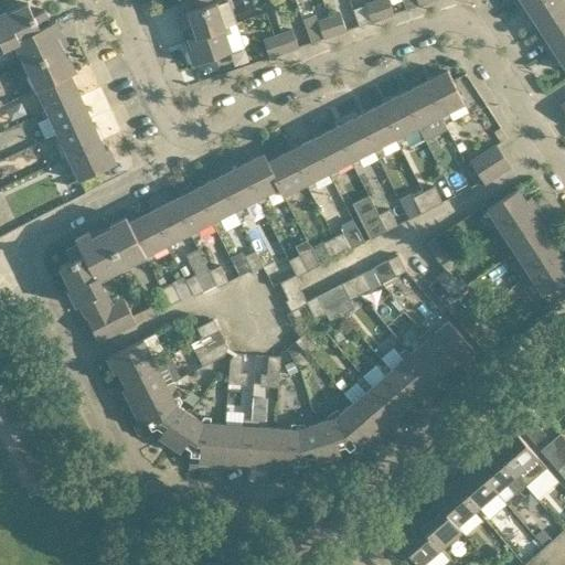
[(185,41),(189,39),(230,25),(237,22),(230,0),(220,0),(216,1),(188,11),(176,16),(185,41)]
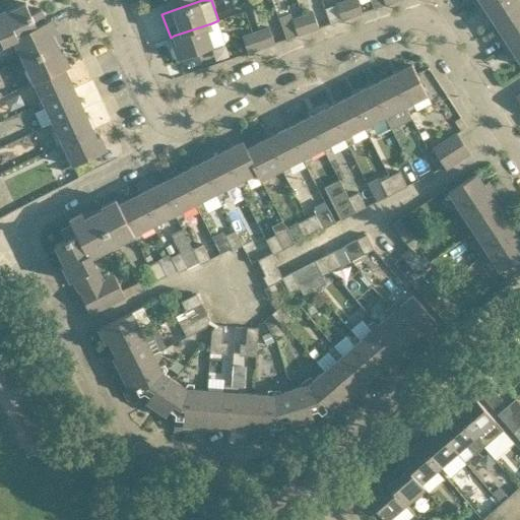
[(169,0),(173,10),(199,1),(198,0),(169,0)]
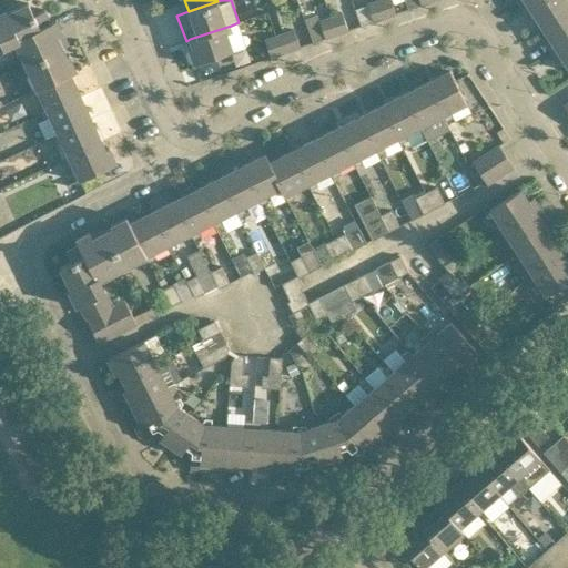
[(385,18),(378,0),(367,4),(374,21),(385,18)]
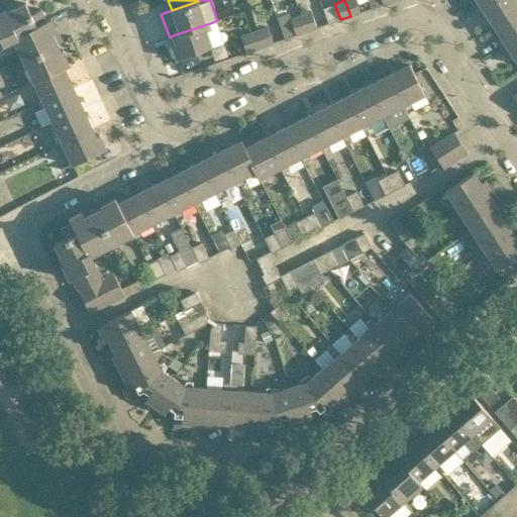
[(355,0),(344,0),(350,16),(360,12),(355,0)]
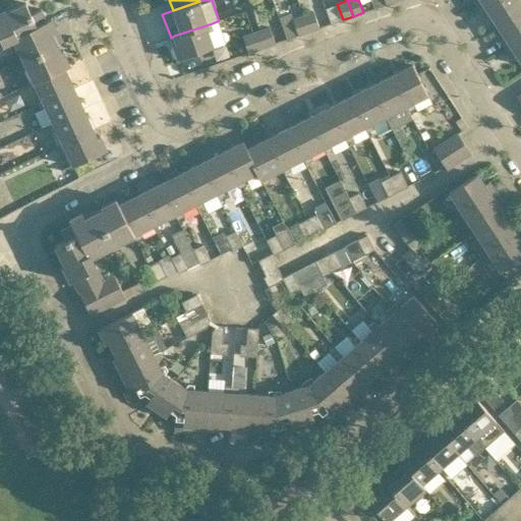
[(474,0),(480,9),(495,0),(474,0)]
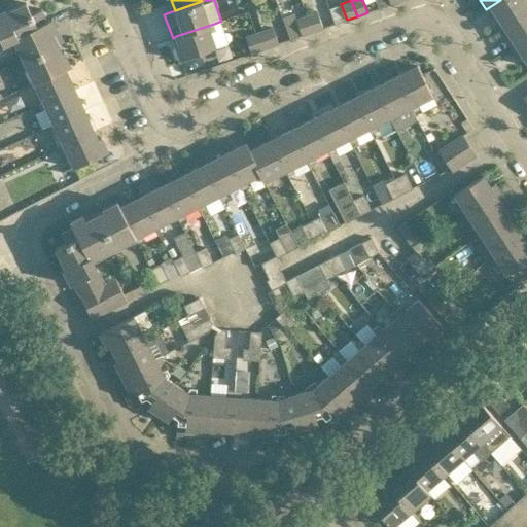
[(496,15),(503,26),(526,10),(526,0),(500,0),(486,9),(492,19),(496,15)]
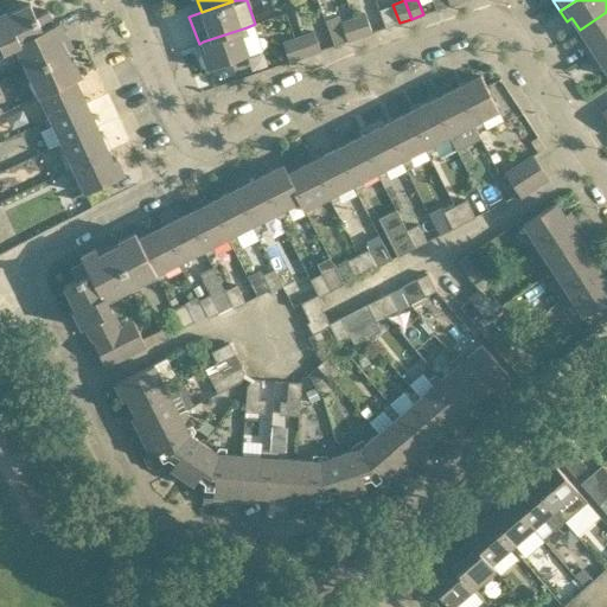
[(16,43),(26,66),(66,49),(62,38),(68,34),(61,20),(55,23),(49,10),(37,16),(31,2),(7,13),(6,11),(0,12),(0,50),(6,49),(5,48),(16,43)]
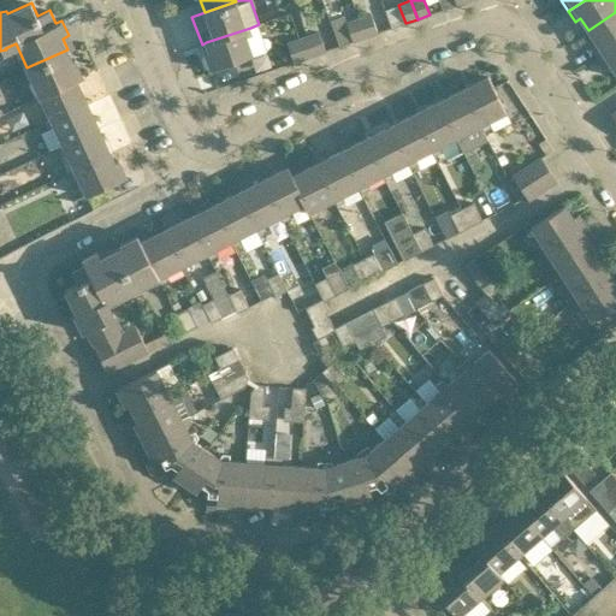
[(591,46),(598,57),(615,45),(615,12),(588,30),(596,42),(591,46)]
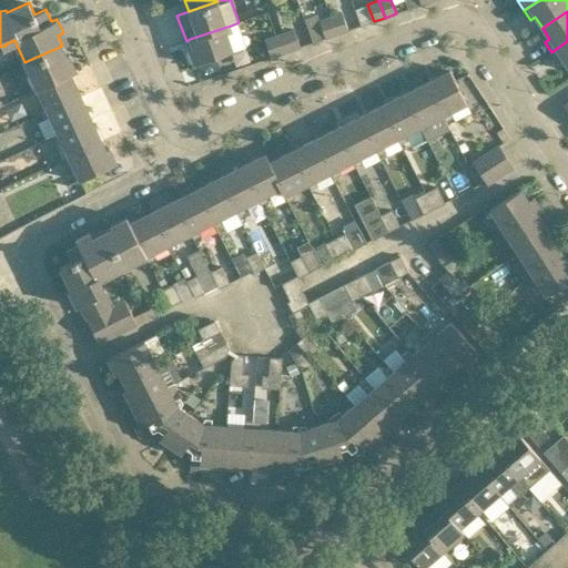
[(342,12),(332,17),(337,34),(348,31),(342,12)]
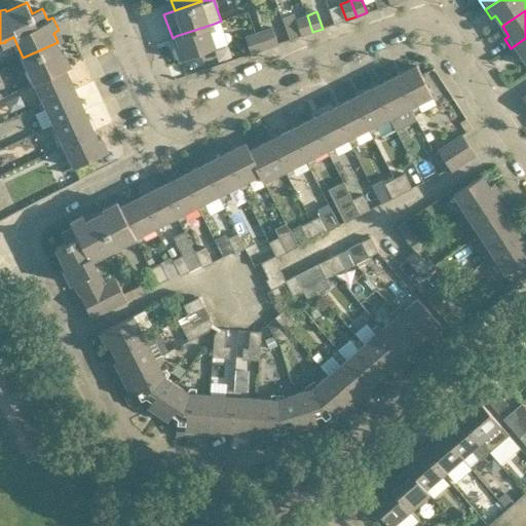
[(312,32),(307,15),(296,20),(301,36),(312,32)]
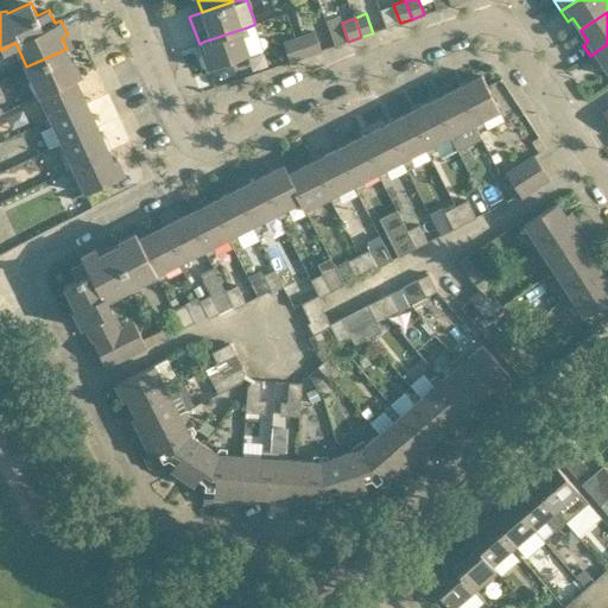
[(247,27),(203,42),(207,50),(202,52),(208,69),(249,55),(244,37),(249,35),(247,27)]
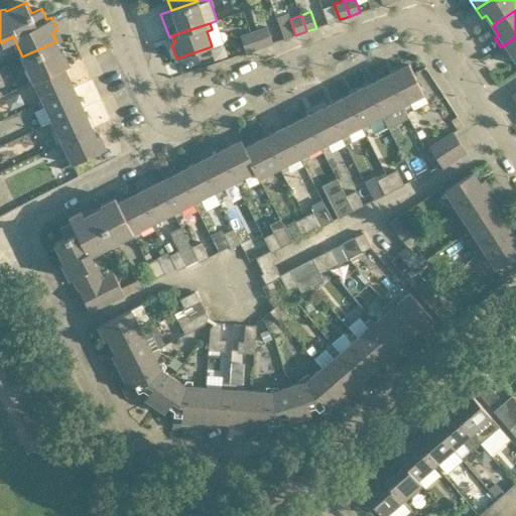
[(257,30),(262,46),(273,42),(267,26),(257,30)]
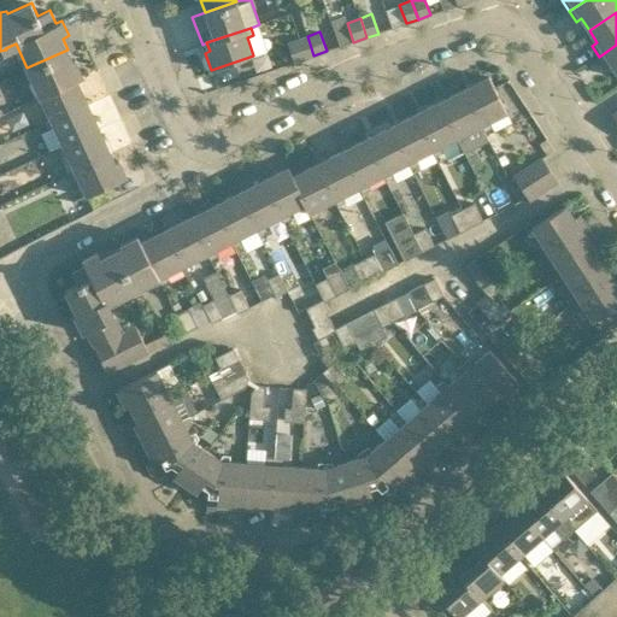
[(287,43),(294,63),(306,58),(300,39),(287,43)]
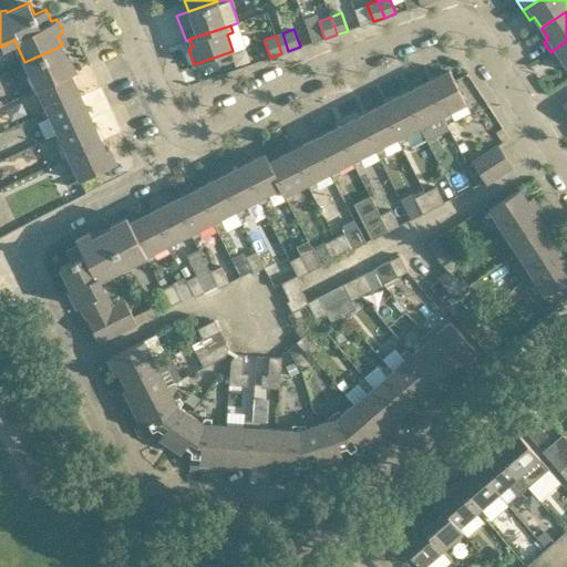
[(566,41),(550,52),(557,62),(562,59),(566,66),(566,41)]
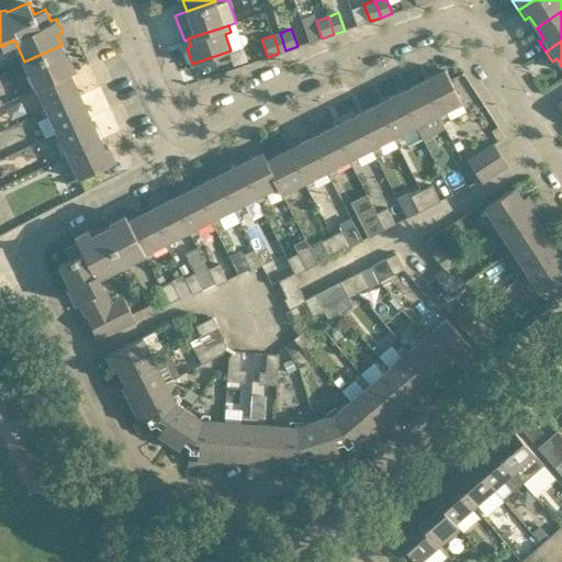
[(24,62),(36,86),(36,88),(69,72),(76,69),(68,53),(66,54),(62,45),(24,62)]
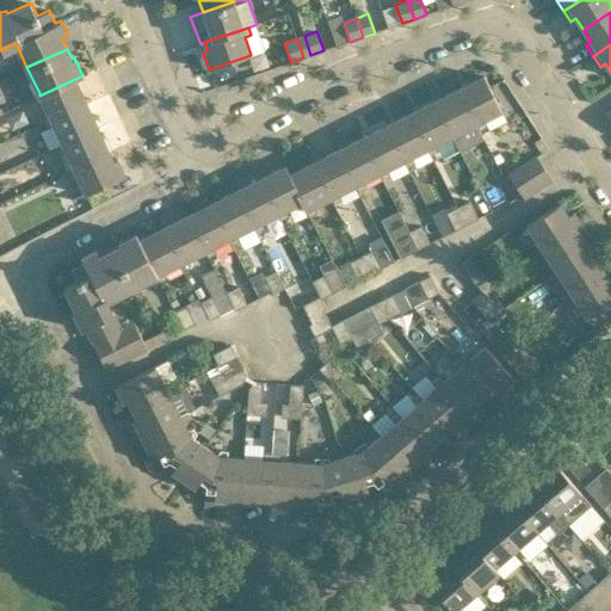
[(485,75),(460,88),(477,123),(480,129),(487,125),(485,121),(503,111),(485,75)]
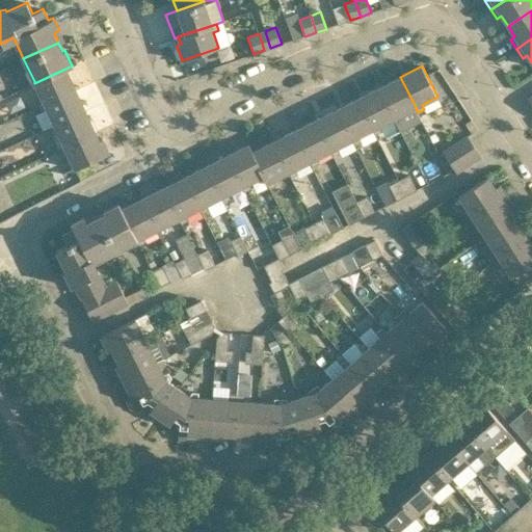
[(34,81),(28,84),(29,85),(32,91),(37,88),(44,103),(45,104),(76,89),(65,69),(34,83),(34,81)]
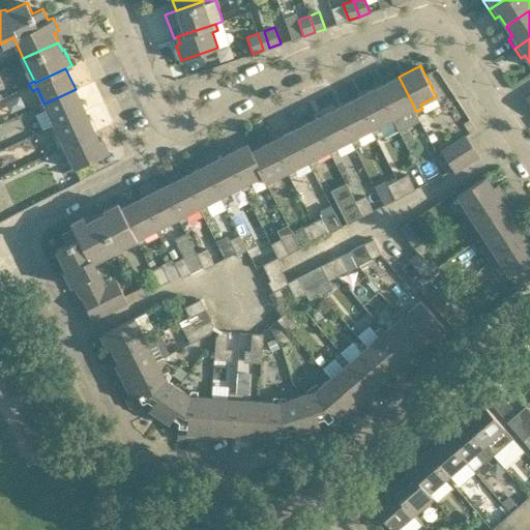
[(399,77),(377,87),(393,118),(395,123),(402,120),(399,115),(414,107),(399,77)]
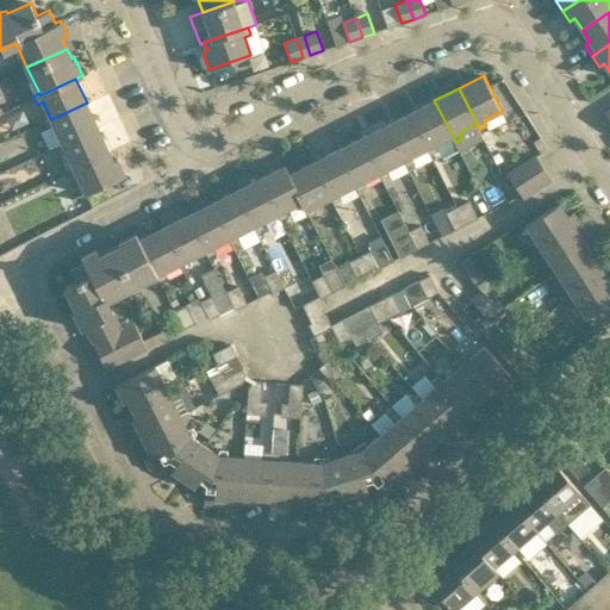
[(434,100),(410,112),(428,148),(431,154),(437,150),(435,144),(453,136),(434,100)]
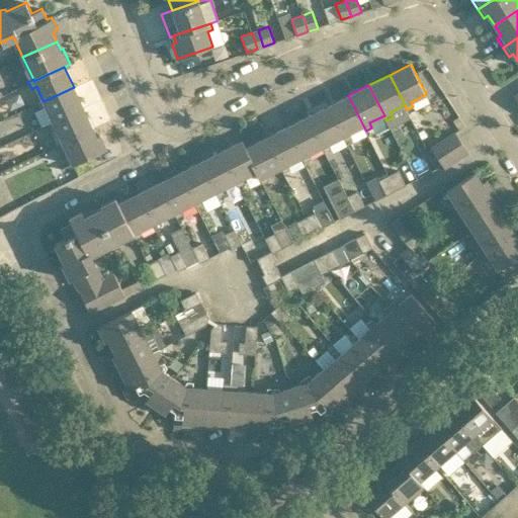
[(42,100),(37,103),(38,104),(40,109),(47,107),(53,121),(53,122),(83,108),(74,87),(44,101),(42,100)]
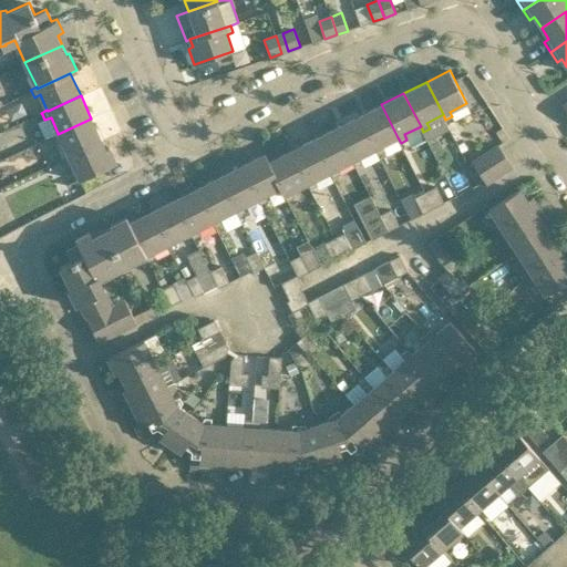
[(381,104),(359,116),(375,150),(379,154),(384,151),(382,146),(398,137),(381,104)]
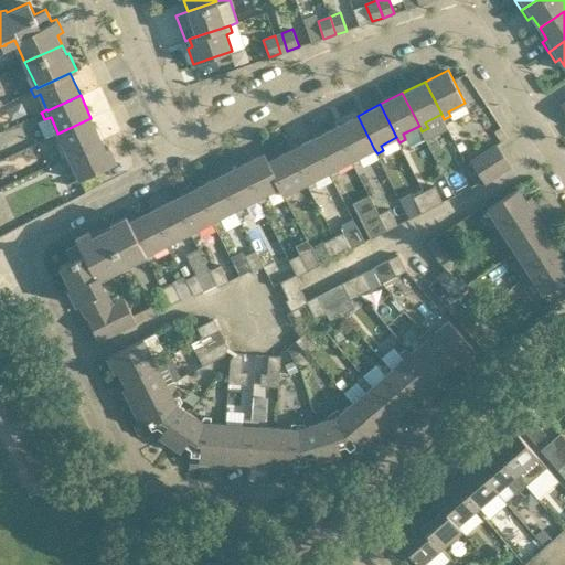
[(358,116),(336,127),(352,160),(354,166),(361,162),(358,157),(374,149),(358,116)]
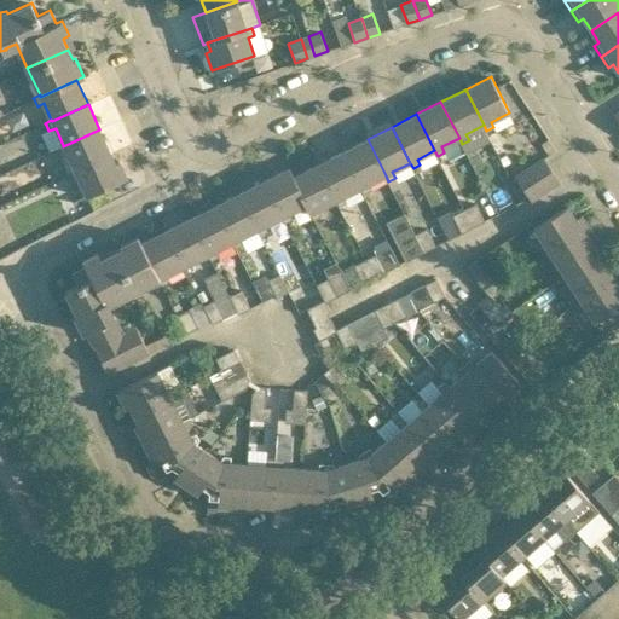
[(63,145),(57,148),(57,149),(61,156),(67,154),(75,171),(111,154),(99,129),(63,146),(63,145)]
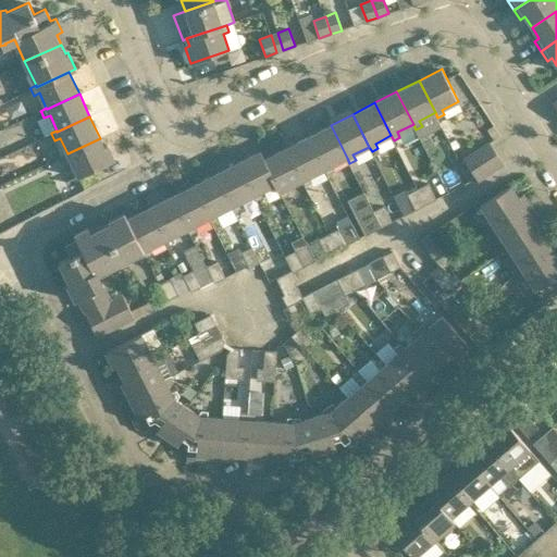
[(500,135),(494,123),(486,127),(494,139),(500,135)]
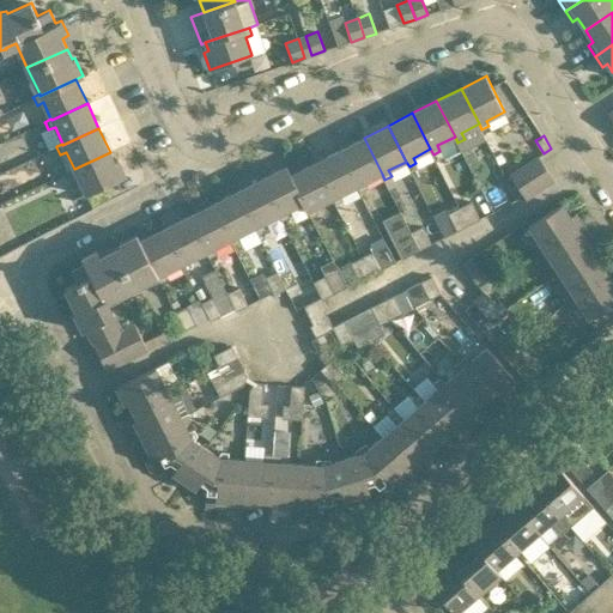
[(364,138),(339,150),(358,186),(356,187),(359,193),(360,192),(366,189),(364,183),(381,175),(382,174),(364,138)]
